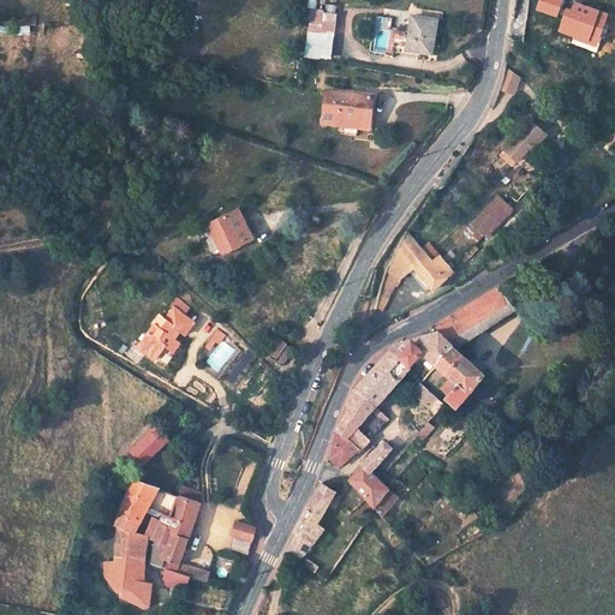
[(63,0),(47,0),(51,13),(65,11),(63,0)]
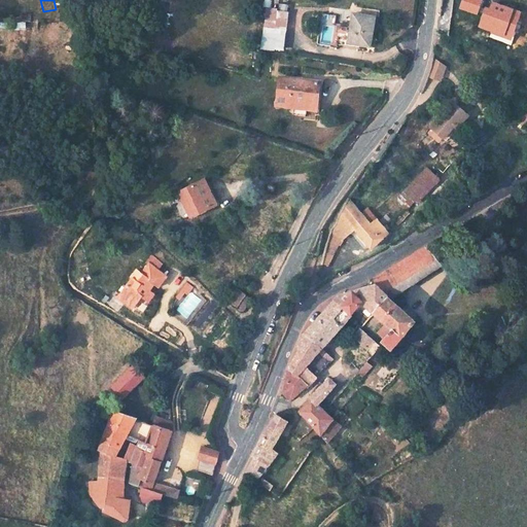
[(268,2),(260,48),(272,50),(277,18),(272,16),(274,3),(268,2)]
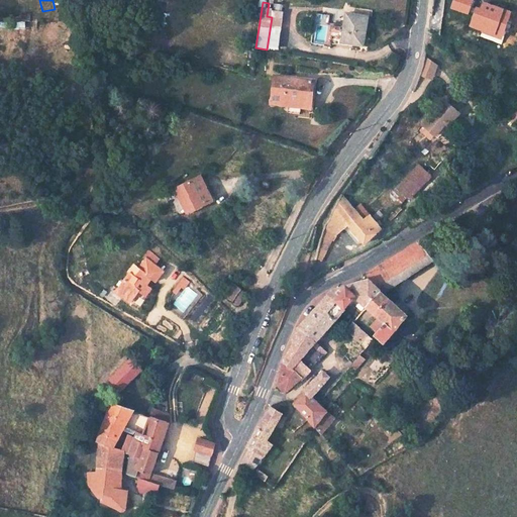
[(285,23),(284,33),(294,35),(294,27),(301,28),(303,13),(295,12),(294,24),(285,23)]
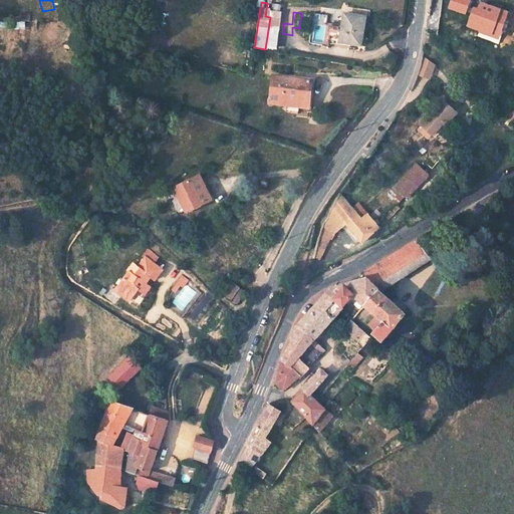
[(343,12),(338,41),(361,46),(366,16),(343,12)]
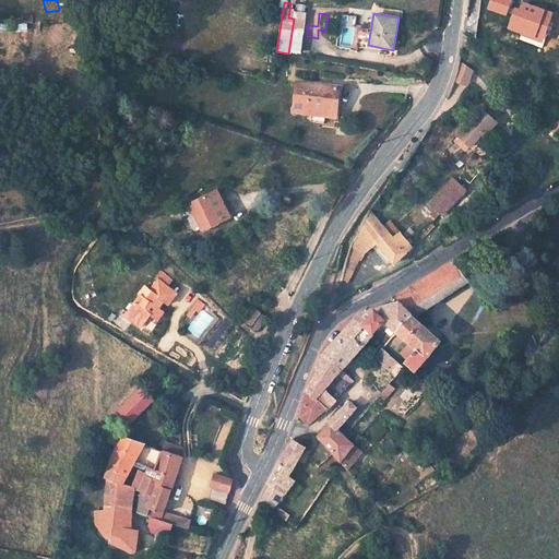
[(351,47),(357,16),(344,14),(337,44),(351,47)]
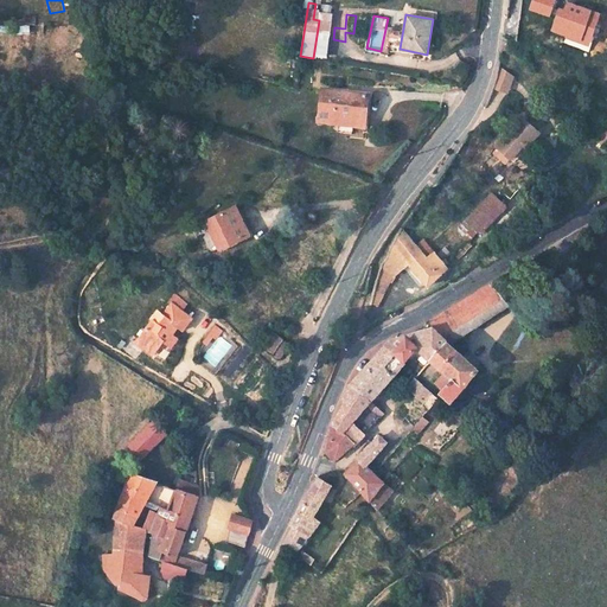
[(506,93),(512,77),(500,68),(498,78),(493,89),(506,93)]
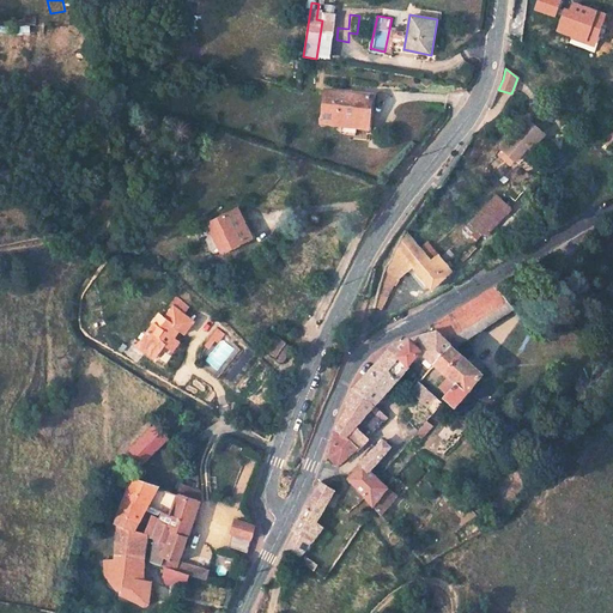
[(326,90),(322,122),(338,125),(339,119),(366,122),(370,95),(326,90)]
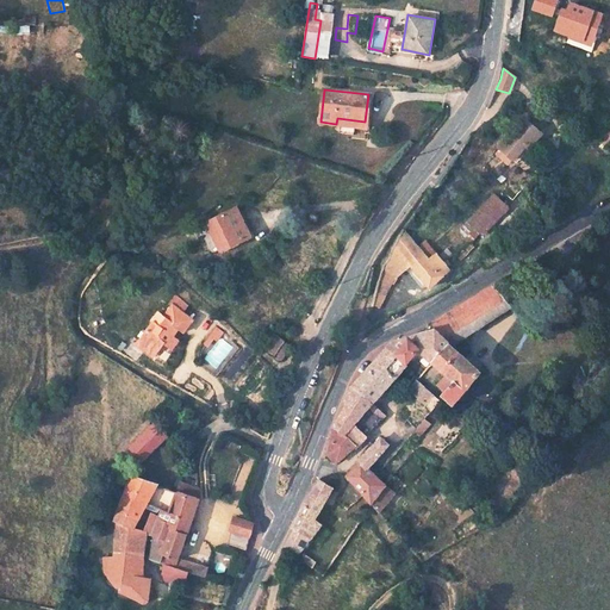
[(337,118),(336,124),(369,129),(374,95),(368,94),(365,122),(337,118)]
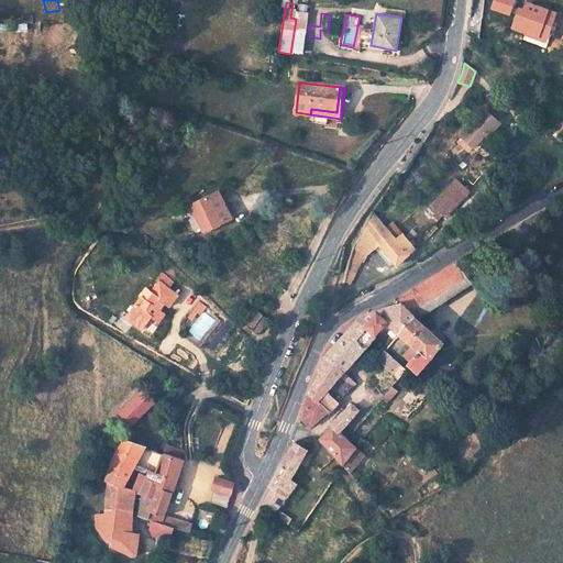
[(485,111),(472,124),(476,129),(489,114),(485,111)]
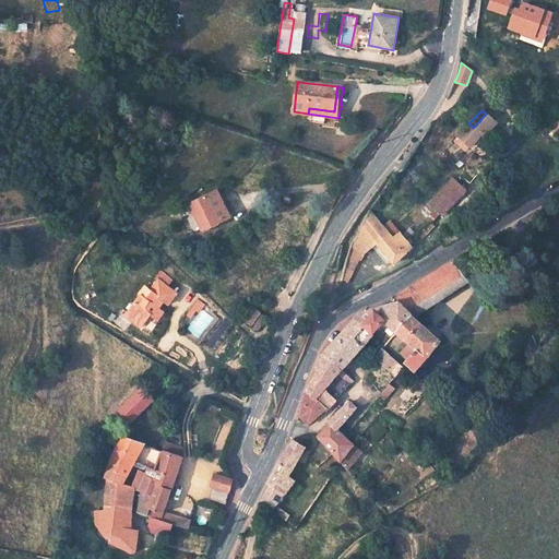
[(472,149),(484,135),(487,139),(499,125),(486,114),(473,128),(468,123),(458,137),(462,141),(472,149)]
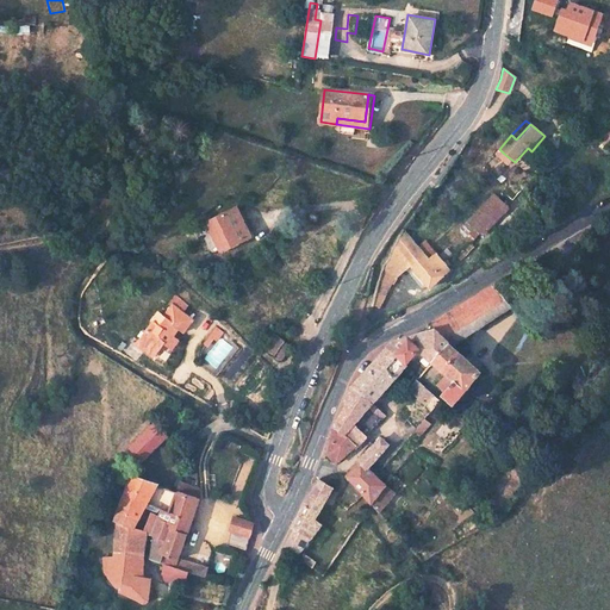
[(518,166),(531,151),(528,148),(515,162),(518,166)]
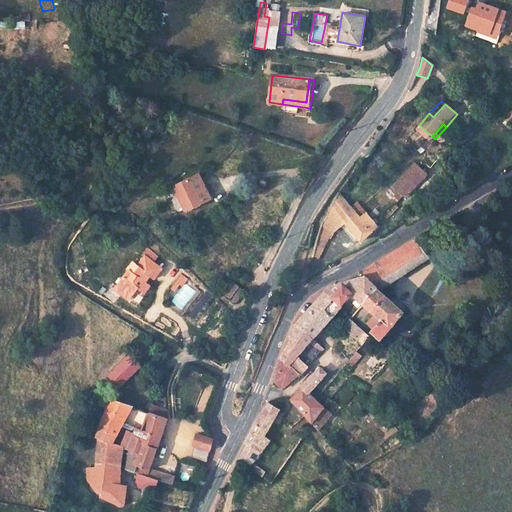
[(131,142),(129,147),(142,154),(145,148),(131,142)]
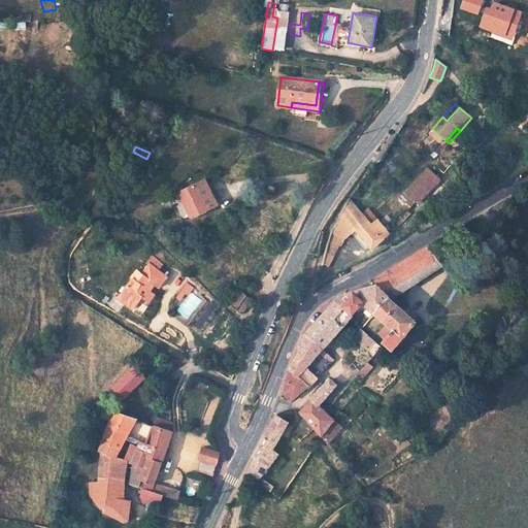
[(427,166),(403,191),(415,201),(416,202),(439,178),(427,166)]
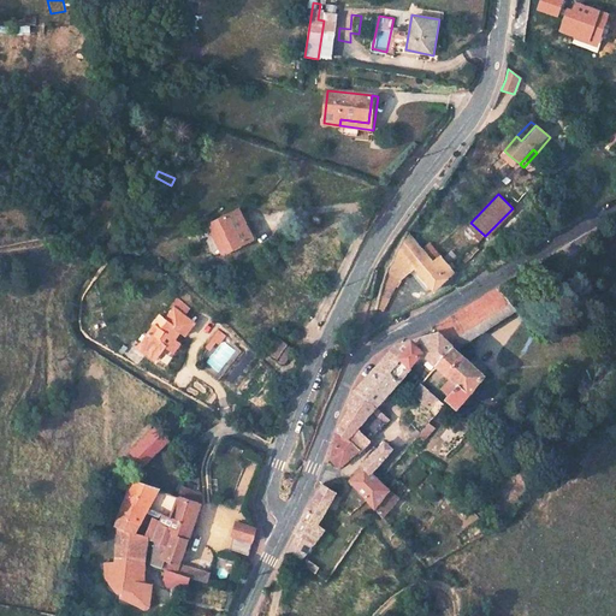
[(240,209),(214,220),(229,250),(253,238),(240,209)]
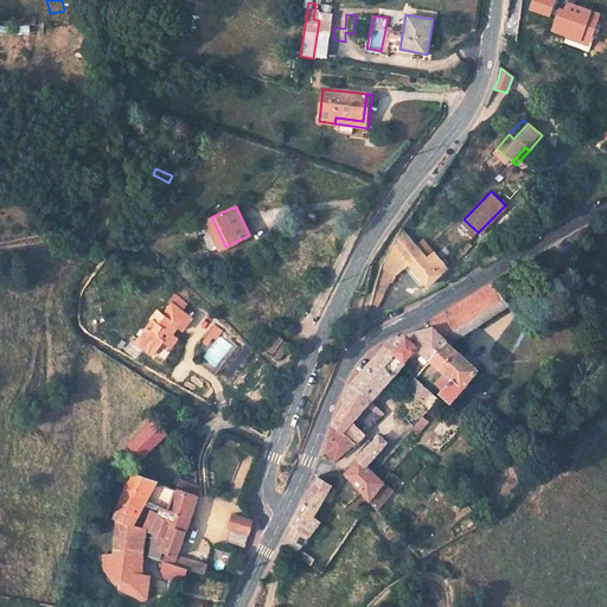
[(211,217),(204,221),(211,235),(217,248),(219,254),(227,250),(225,247),(211,217)]
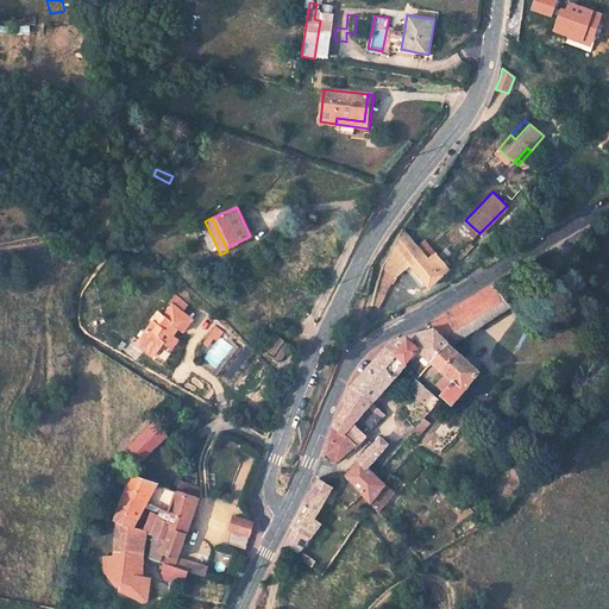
[(465,220),(457,230),(469,242),(478,232),(465,220)]
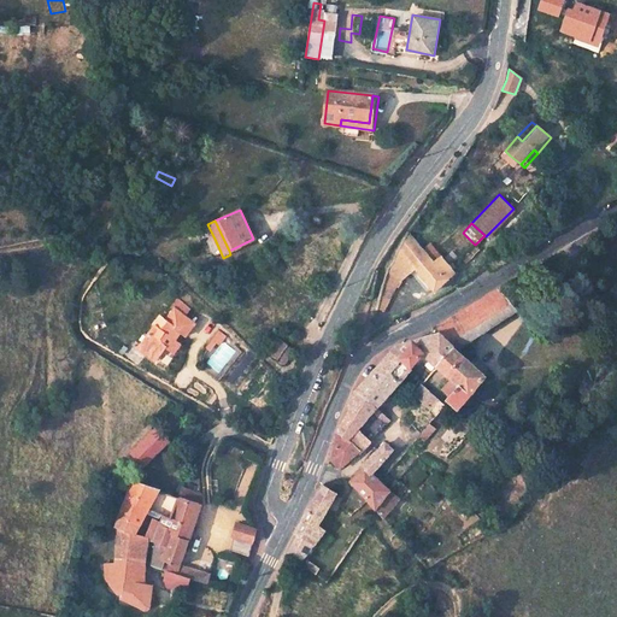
[(377,304),(376,309),(382,311),(398,281),(405,270),(412,265),(434,291),(454,272),(452,270),(447,265),(440,256),(434,260),(423,248),(409,231),(399,247),(392,262),(387,270),(383,278),(381,287),(378,295),(377,304)]
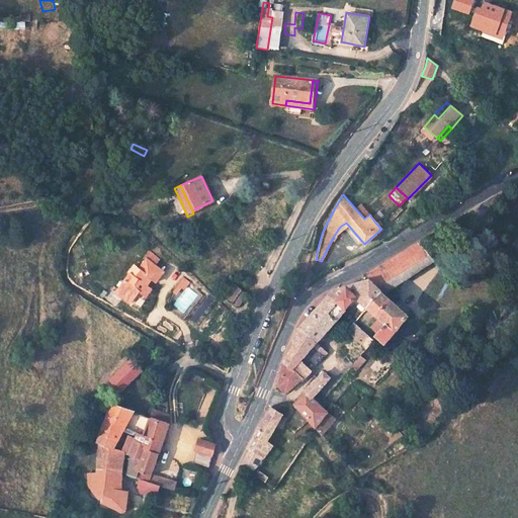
[(180,200),(170,204),(173,212),(177,214),(185,211),(180,200)]
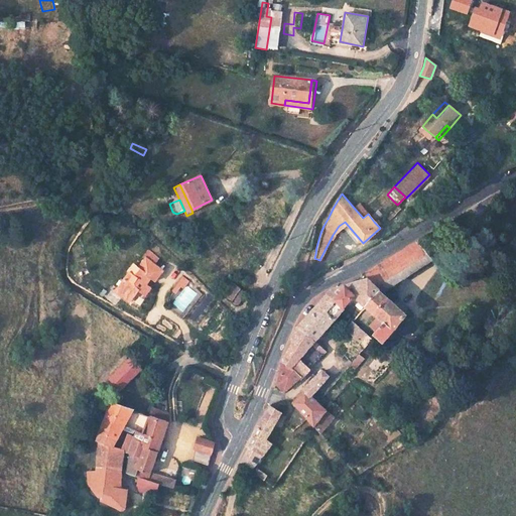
[(359,204),(354,208),(363,218),(368,214),(359,204)]
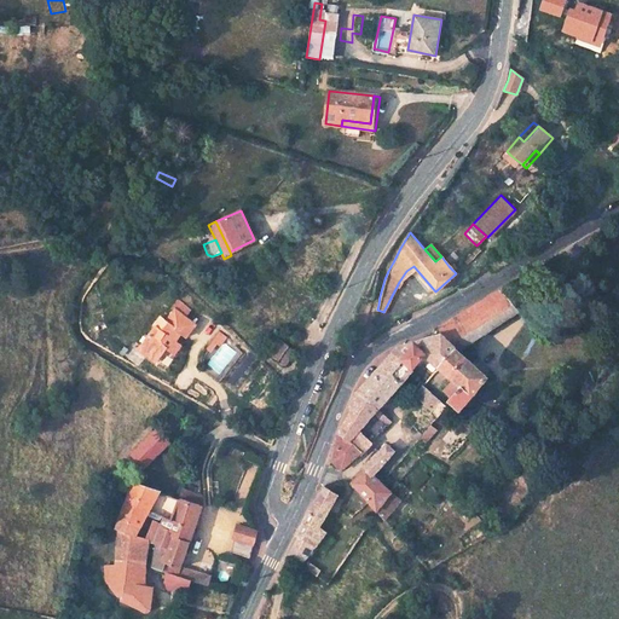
[(476,246),(463,259),(467,264),(481,249),(476,246)]
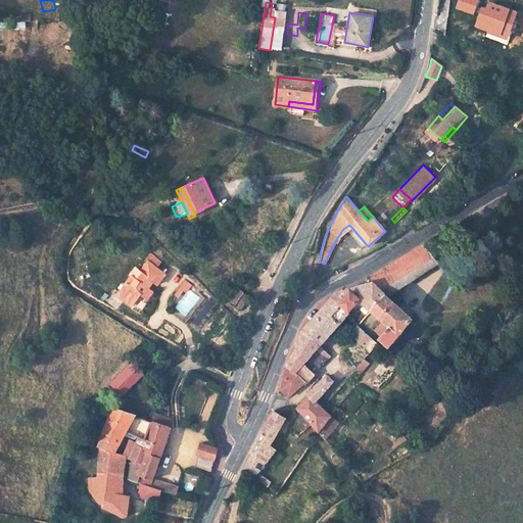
[(384,295),(370,312),(381,321),(375,328),(380,333),(382,335),(379,338),(388,346),(412,319),(386,296),(437,263),(421,244),(368,276),(372,284),(384,295)]
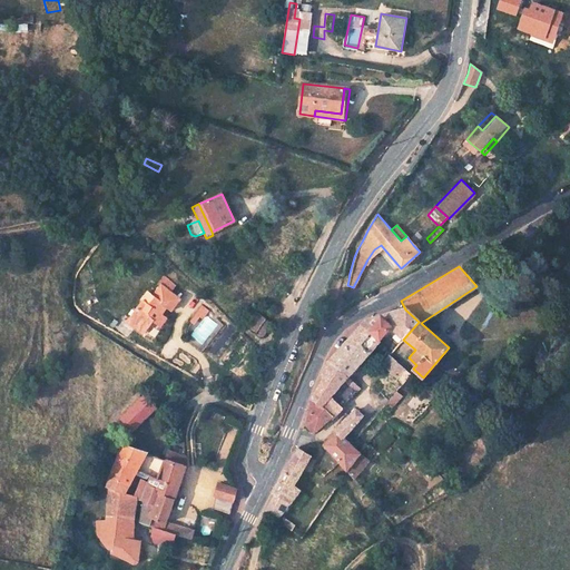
[(163,277),(158,283),(160,285),(169,292),(174,286),(163,277)]
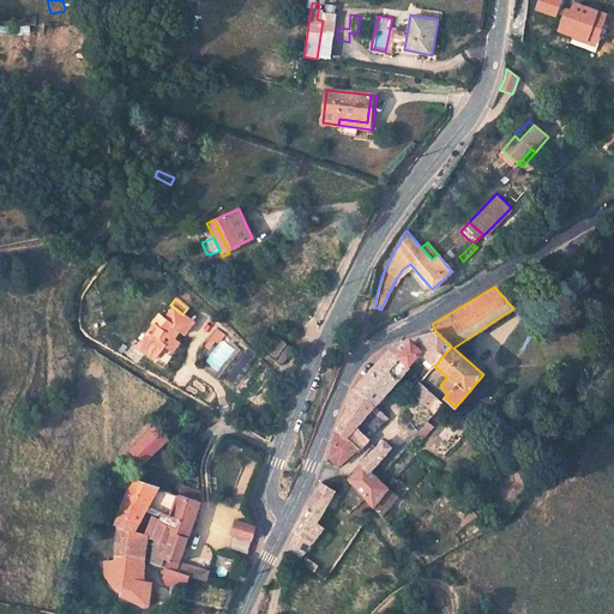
[(154,323),(140,342),(157,354),(164,344),(170,348),(176,341),(174,339),(179,331),(184,335),(193,323),(182,314),(173,307),(164,319),(158,314),(152,321),(154,323)]
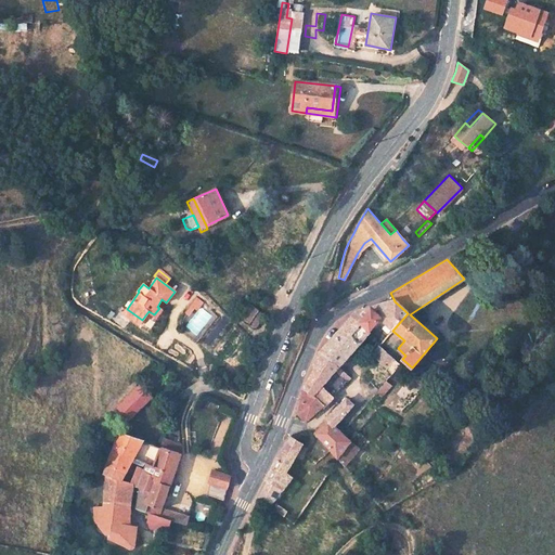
[(205,304),(196,297),(184,312),(189,315),(193,309),(198,312),(199,310),(205,304)]
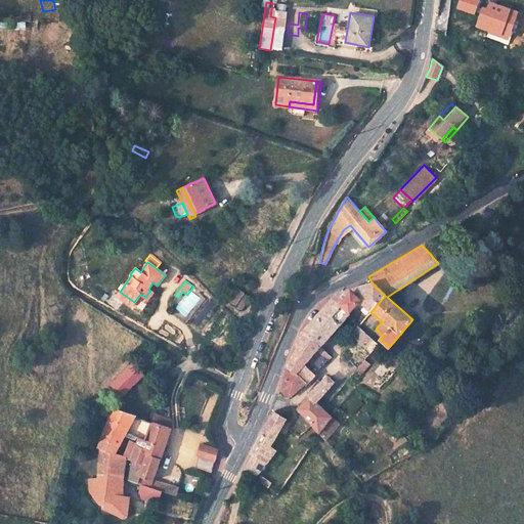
[(336,294),(322,309),(340,323),(359,302),(370,312),(385,296),(373,285),(336,294)]
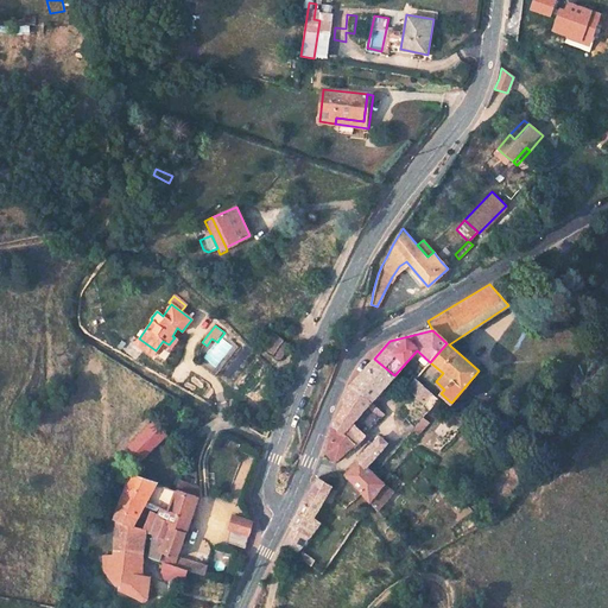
[(273,333),(263,346),(278,359),(289,346),(273,333)]
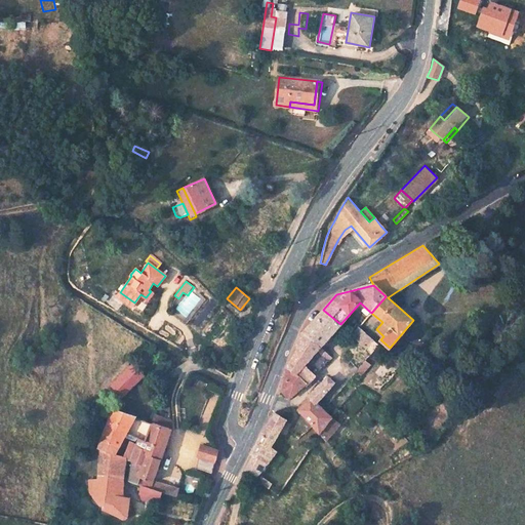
[(120,292),(117,295),(131,307),(134,303),(120,292)]
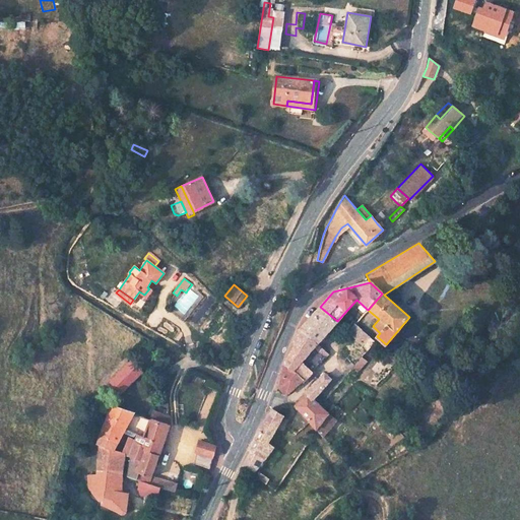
[(301,328),(300,329),(317,344),(337,321),(320,307),(301,328)]
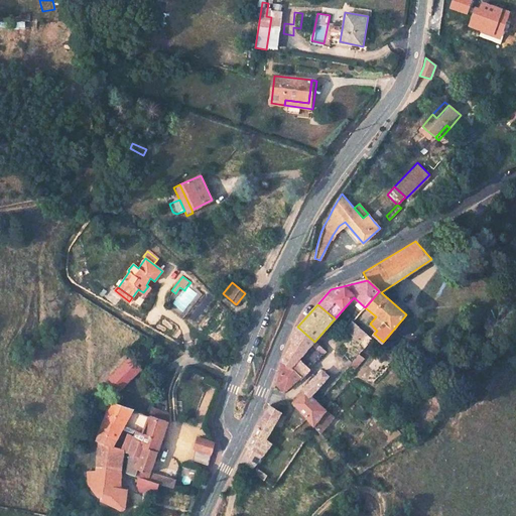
[(349,326),(345,330),(354,337),(357,333),(349,326)]
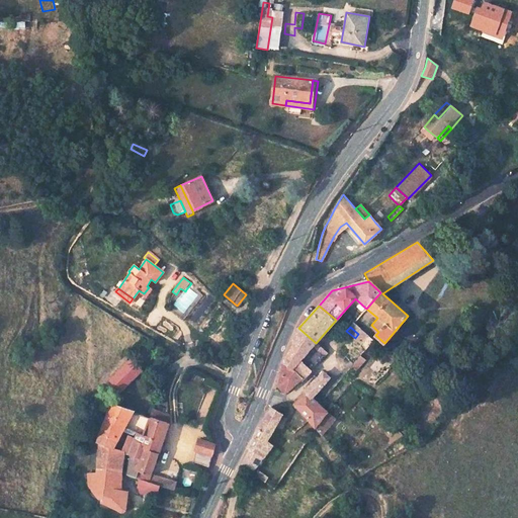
[(283,360),(282,363),(299,379),(300,380),(327,352),(316,343),(298,328),(290,339),(293,344),(283,360)]
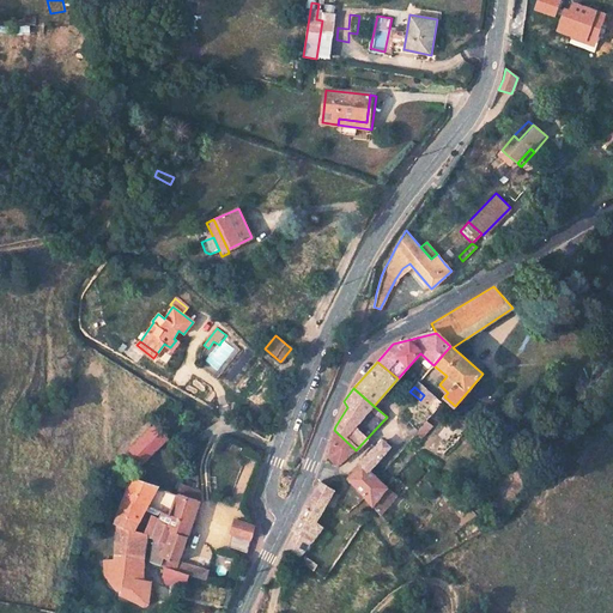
[(424,395),(420,400),(425,405),(434,395),(429,392),(424,395)]
